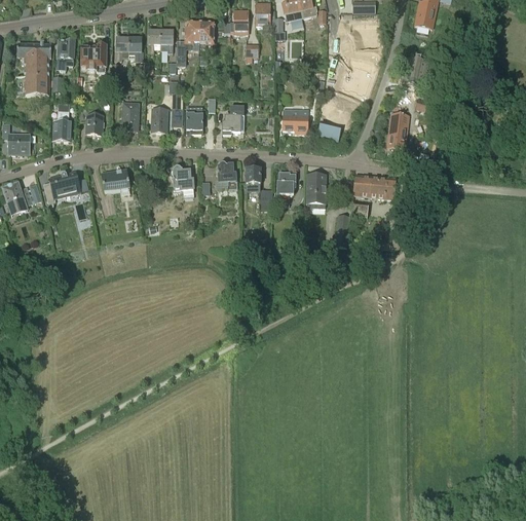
[(285,21),(302,17),(298,0),(282,0),(286,16),(284,16),(285,21)]
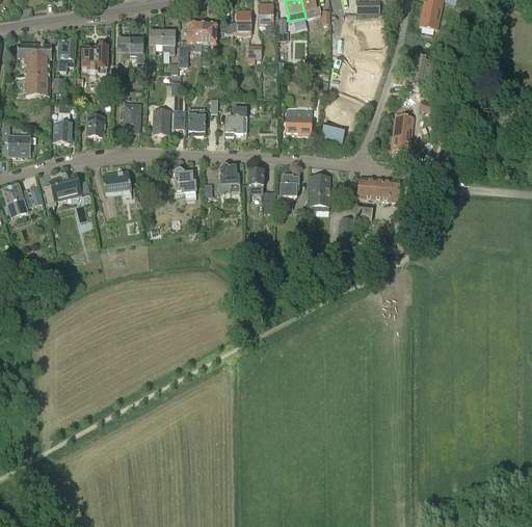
[(301,0),(306,18),(320,15),(319,10),(320,10),(317,0),(301,0)]
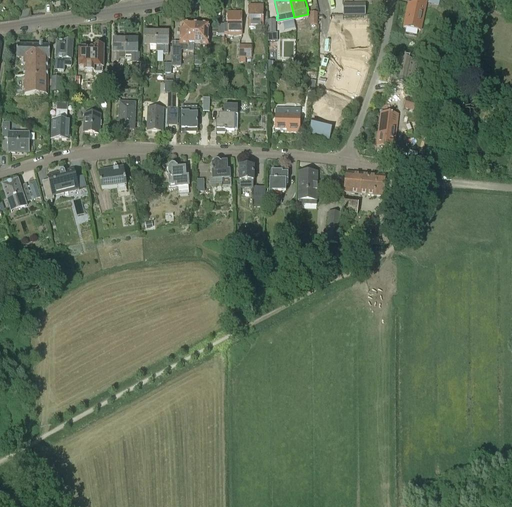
[(365,11),(365,0),(343,0),(343,11),(365,11)]
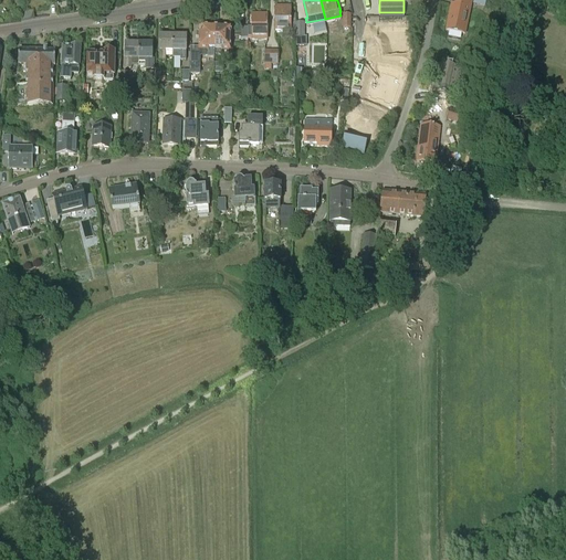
[(463,29),(469,0),(456,0),(450,0),(444,24),(463,29)]
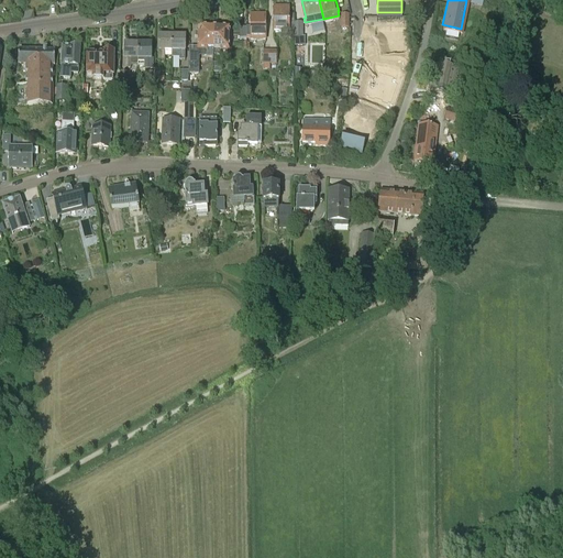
[(288,17),(288,3),(273,3),(273,25),(275,25),(275,29),(287,29),(287,26),(294,26),(294,17),(288,17)]
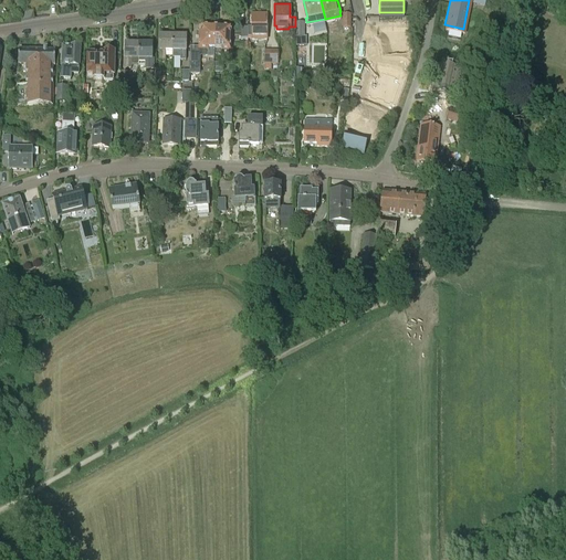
[(20,16),(34,13),(33,4),(20,8),(20,16)]
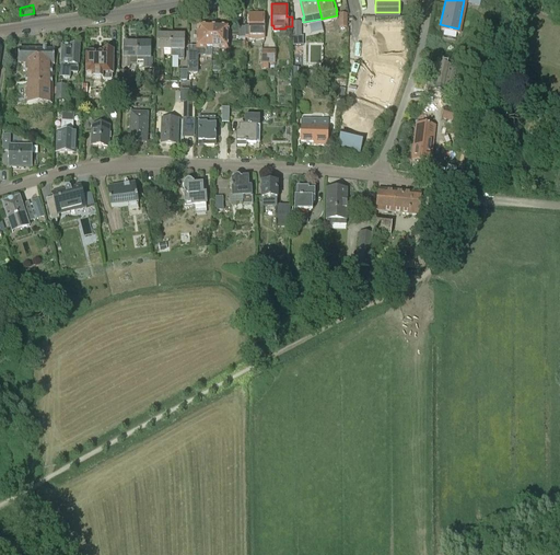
[(264,27),(264,10),(248,10),(248,22),(245,22),(245,32),(256,32),(257,27),(264,27)]
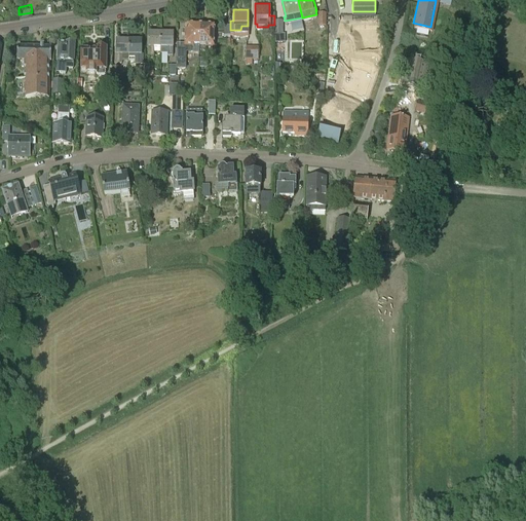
[(283,30),(283,16),(274,17),(274,38),(285,38),(285,30),(283,30)]
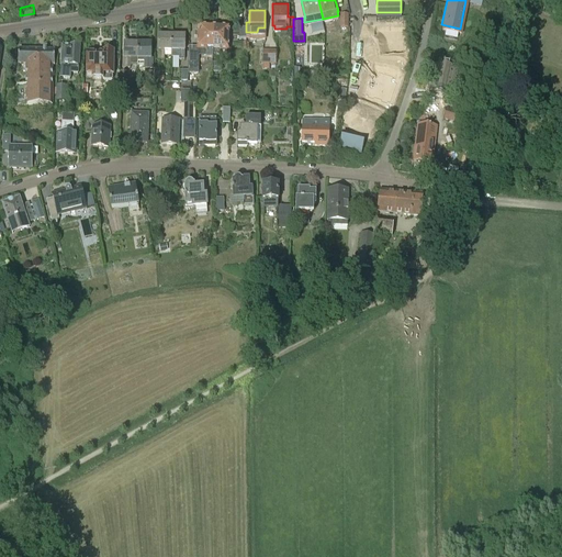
[(213,44),(214,23),(199,22),(198,43),(189,43),(189,64),(189,69),(195,69),(197,53),(212,53),(213,44)]
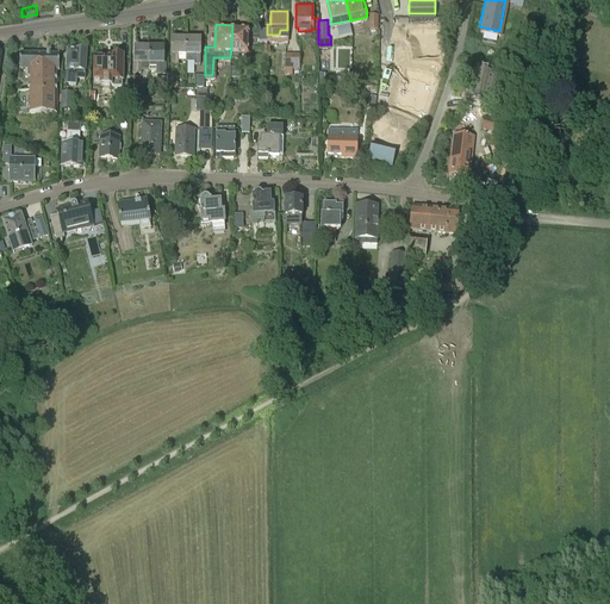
[(248,49),(248,25),(232,25),(231,48),(248,49)]
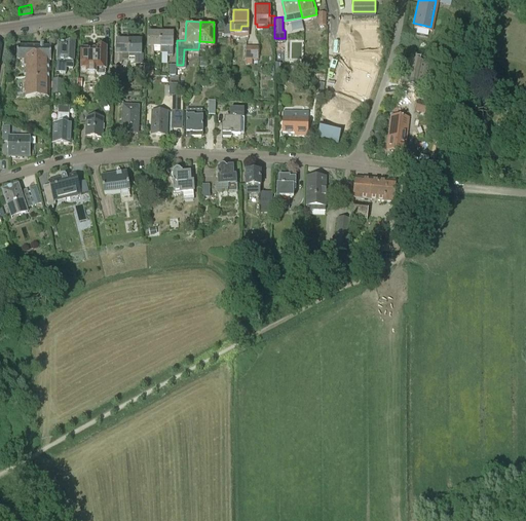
[(373,26),(354,27),(354,47),(373,47),(373,26)]
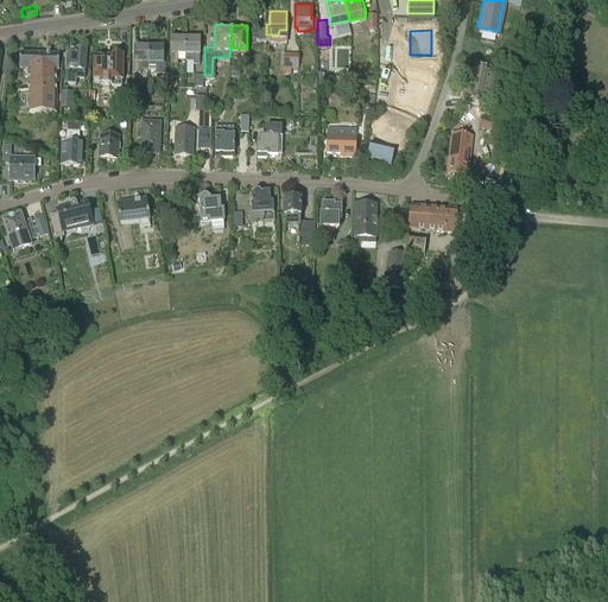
[(184,50),(185,35),(171,35),(170,59),(177,61),(177,50),(184,50)]
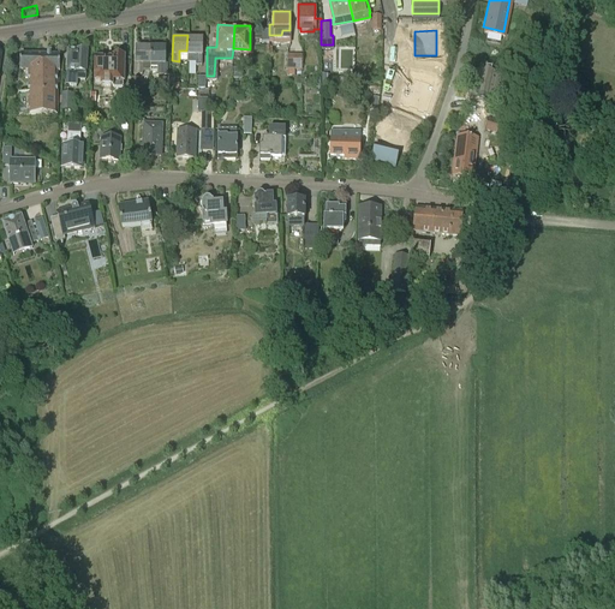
[(187,35),(186,51),(187,51),(187,58),(196,58),(195,61),(202,61),(202,35),(187,35)]
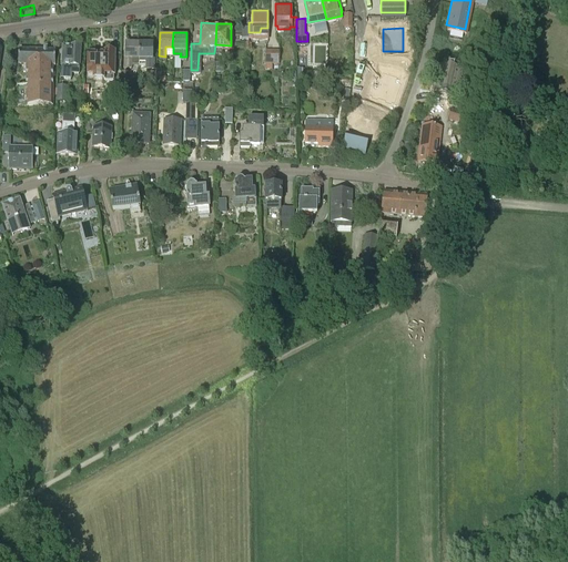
[(71,42),(62,42),(61,74),(72,74),(72,69),(79,70),(80,62),(79,62),(80,43),(79,43),(78,41),(75,40),(73,41),(71,42)]
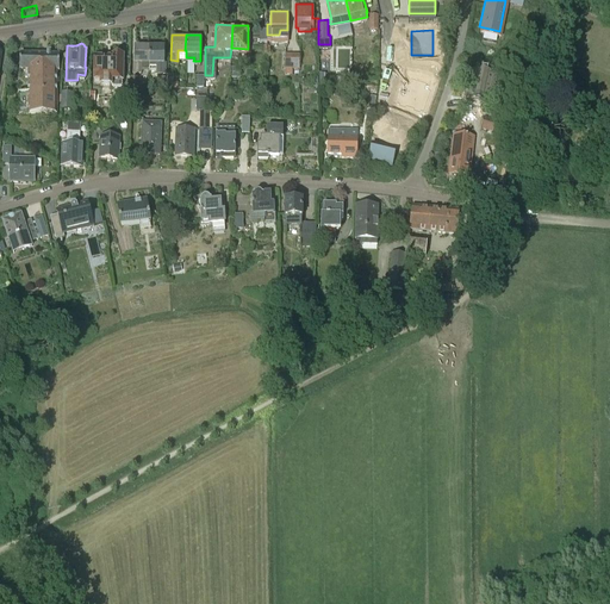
[(149,66),(149,43),(135,43),(135,69),(141,69),(141,66),(149,66)]
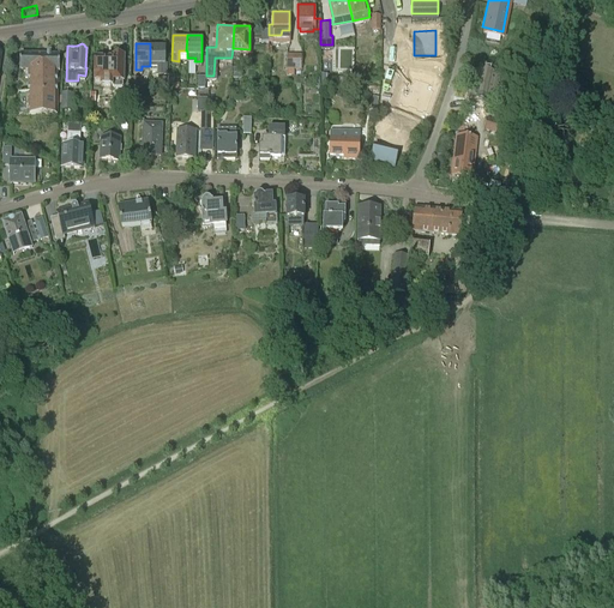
[(164,70),(164,43),(150,43),(150,66),(158,66),(158,70),(164,70)]
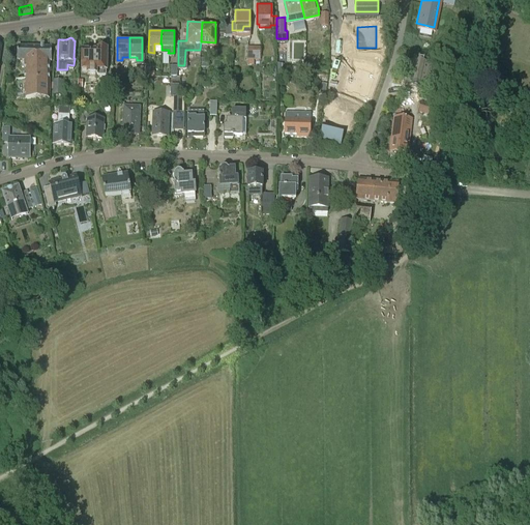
[(49,94),(49,69),(40,69),(40,65),(38,65),(38,57),(29,56),(30,42),(18,42),(18,56),(25,56),(25,77),(16,77),(16,94),(49,94)]
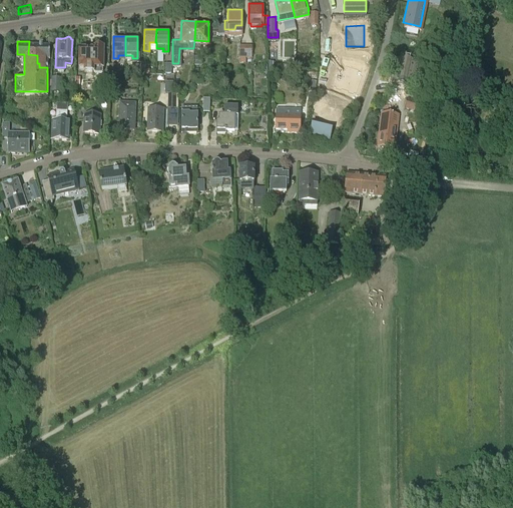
[(47,67),(47,55),(49,55),(49,42),(29,41),(28,54),(37,55),(37,63),(39,63),(39,67),(47,67)]
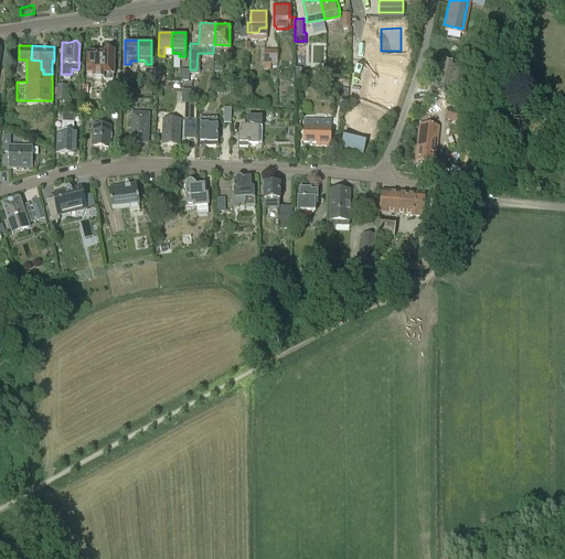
[(114,71),(114,47),(104,47),(104,49),(87,49),(87,74),(93,74),(93,75),(103,75),(105,77),(112,77),(113,75),(113,71),(114,71)]
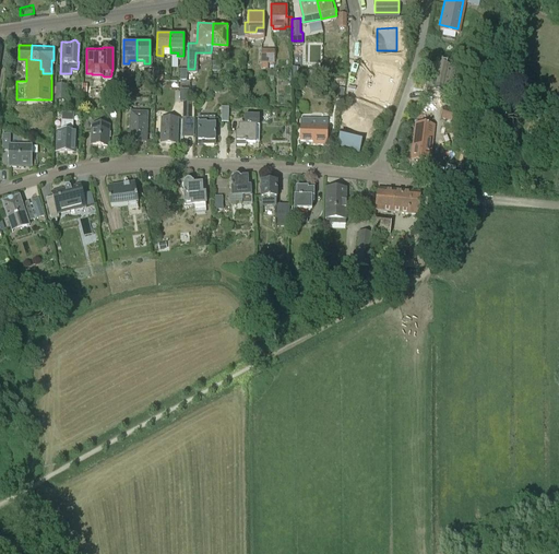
[(370,70),(364,87),(385,95),(391,77),(387,74),(387,72),(390,73),(393,65),(378,59),(375,58),(371,67),(375,68),(373,70),(371,69),(371,70),(370,70)]
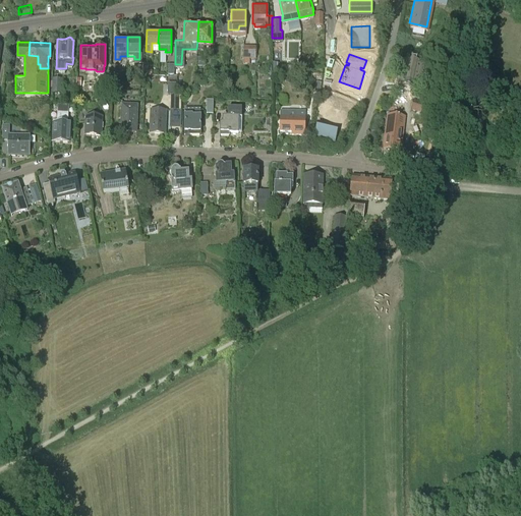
[(419,83),(424,59),(403,54),(397,79),(419,83)]
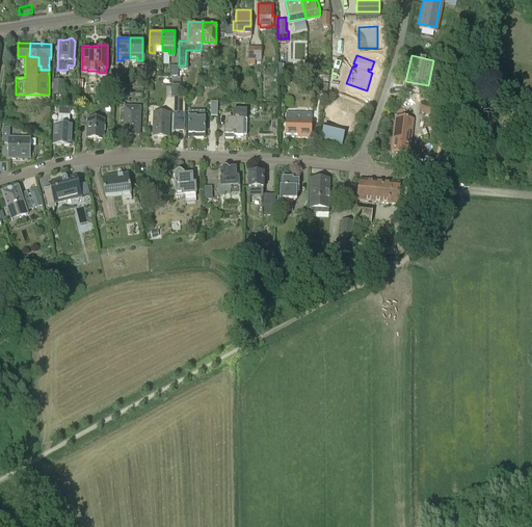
[(294,70),(303,70),(303,62),(300,62),(300,61),(297,61),(297,62),(294,62),(294,70)]
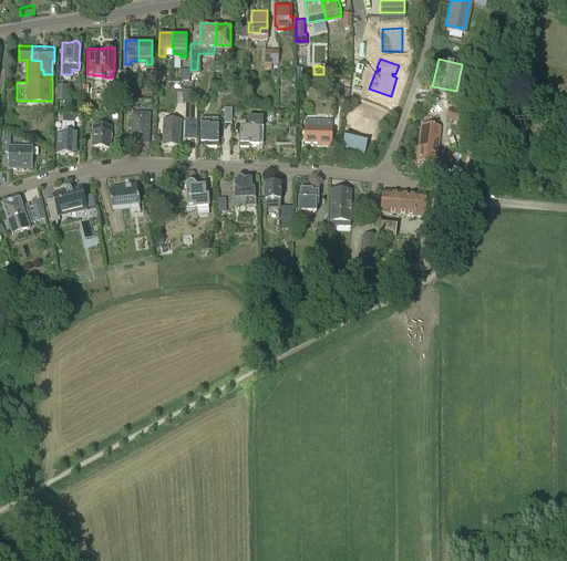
[(459,117),(461,107),(452,105),(450,116),(459,117)]
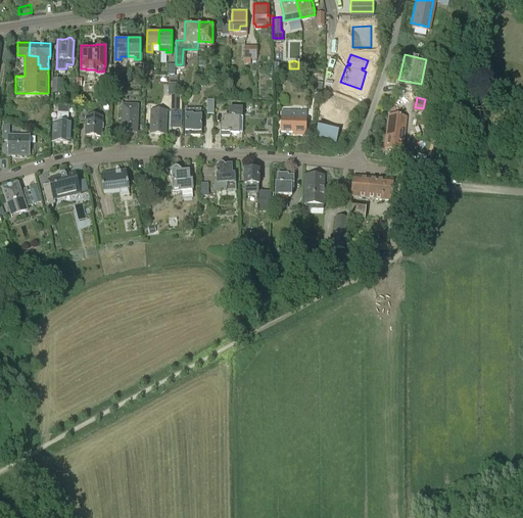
[(61,139),(63,101),(57,101),(57,120),(53,120),(52,128),(53,128),(53,139),(61,139)]
